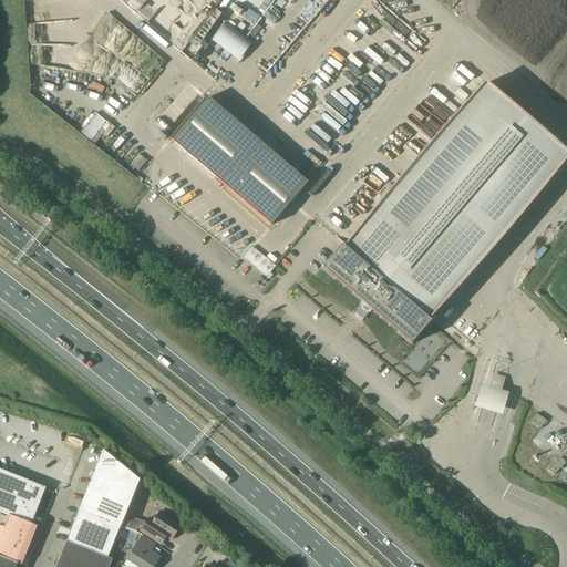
[(341,246),(321,269),(370,311),(411,346),(430,322),(428,320),(566,156),(566,155),(484,84),(343,248),(341,246)]
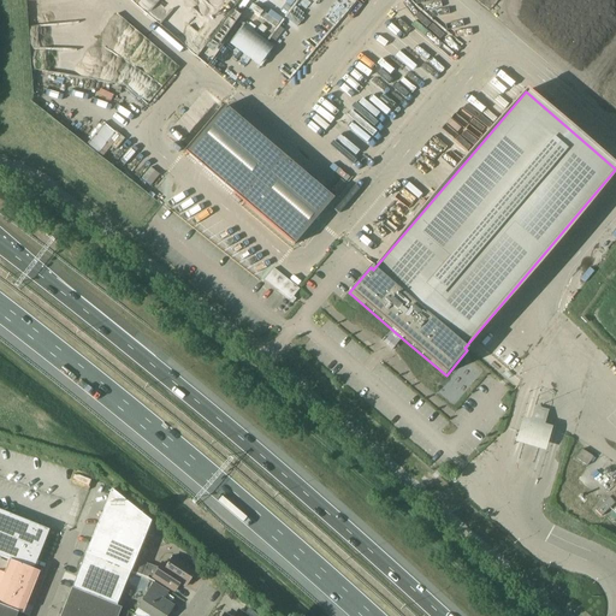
[(333,199),(225,107),(187,153),(295,246),(333,199)]
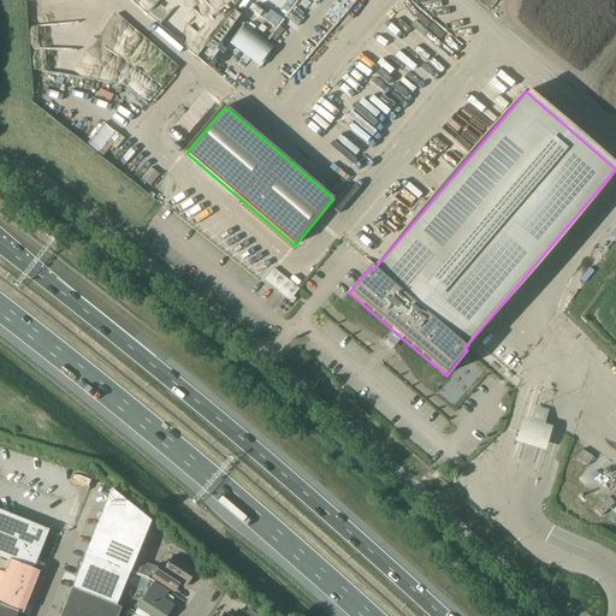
[(294,297),(300,289),(274,268),(264,280),(292,304),(296,300),(294,297)]
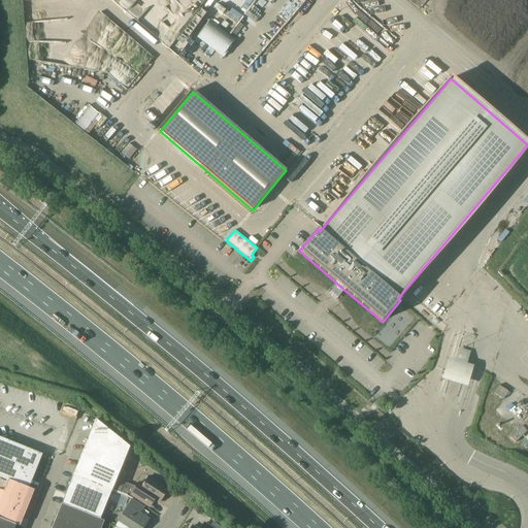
[(453,366),(450,375),(451,376),(453,377),(454,377),(455,378),(457,378),(458,380),(459,380),(461,380),(462,380),(465,369),(463,369),(468,354),(460,351),(455,367),(453,366)]
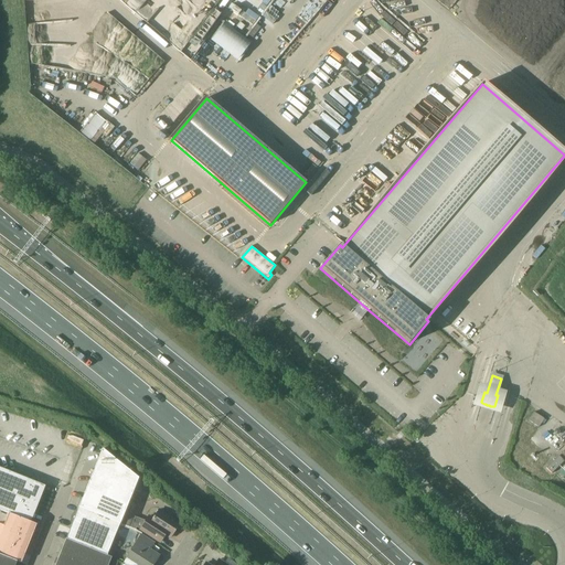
[(529,420),(539,427),(544,419),(534,413),(529,420)]
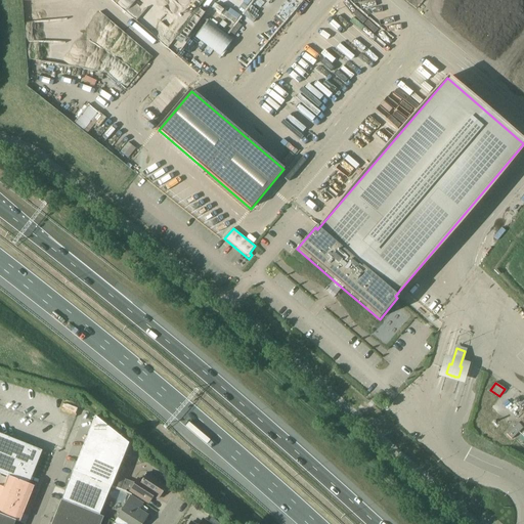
[(95,417),(73,471),(112,486),(116,476),(129,443),(95,417)]
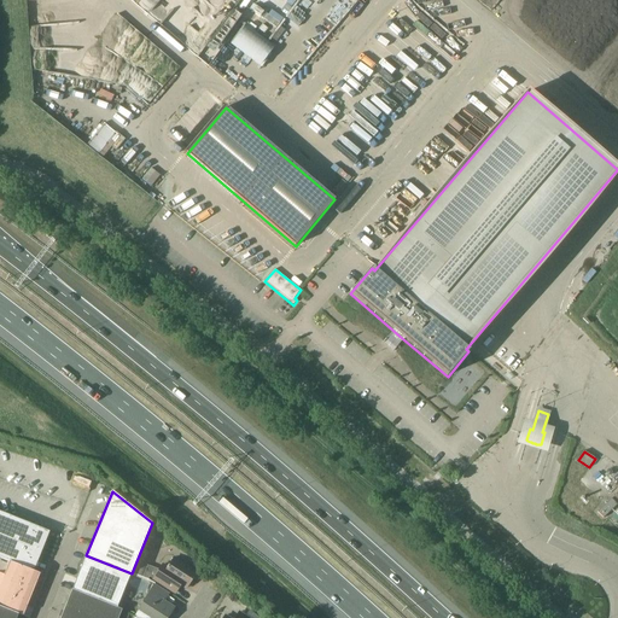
[(611,499),(598,512),(604,518),(617,505),(611,499)]
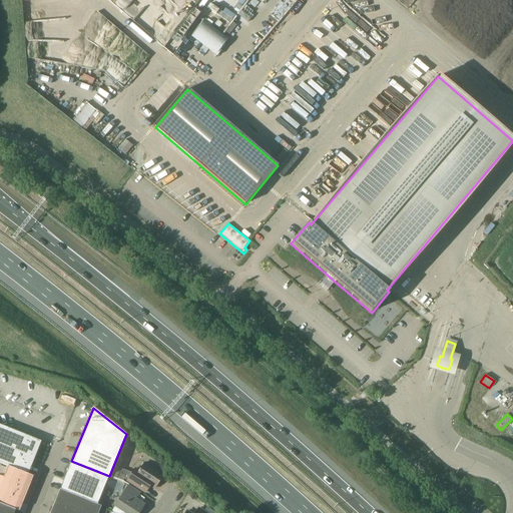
[(0,463),(8,466),(23,473),(27,462),(34,460),(41,442),(0,425),(0,463)]
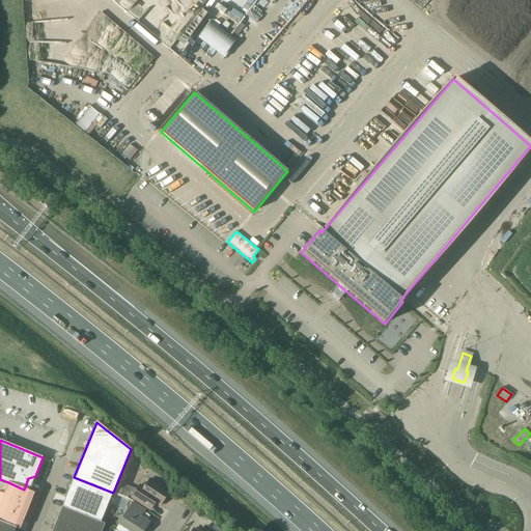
[(108,504),(113,493),(74,477),(62,507),(101,523),(103,518),(107,508),(108,504)]
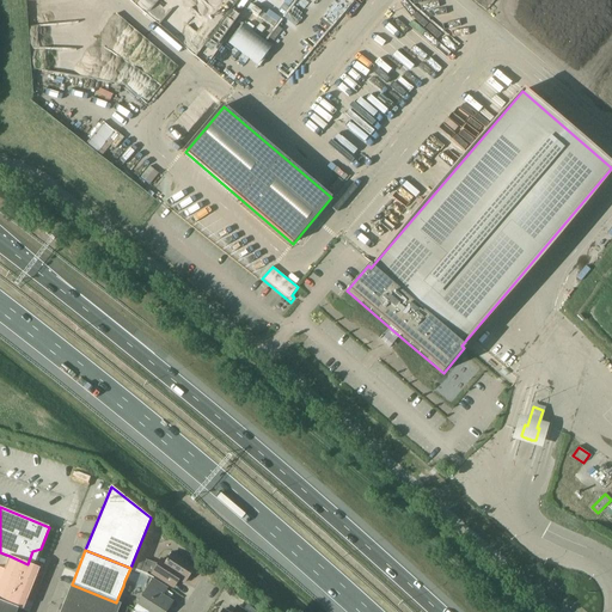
[(184,583),(195,567),(172,552),(167,561),(166,560),(165,562),(161,560),(158,564),(152,574),(175,587),(179,580),(184,583)]
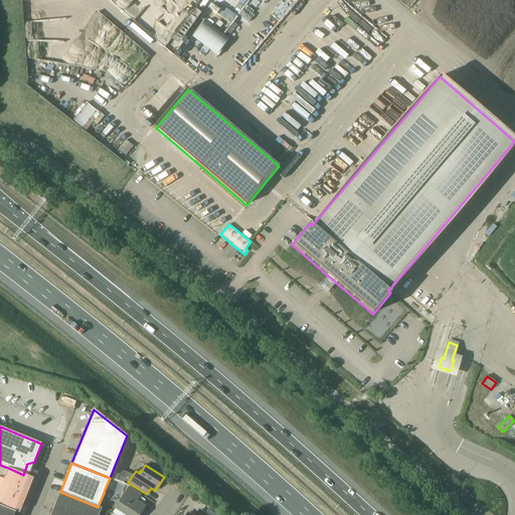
[(29,477),(23,475),(8,468),(3,480),(0,478),(0,505),(15,512),(29,477)]
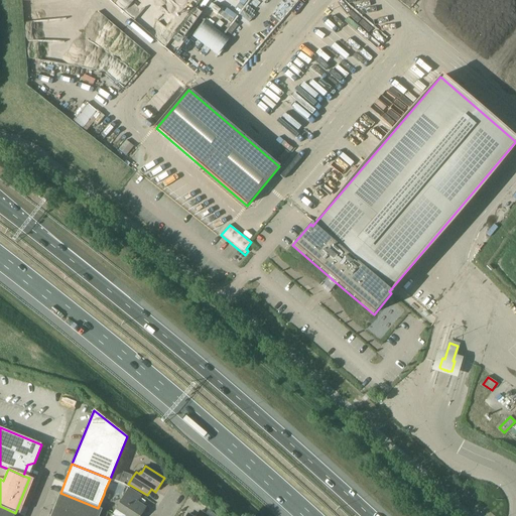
[(139,515),(145,508),(137,502),(141,496),(129,488),(124,496),(112,514),(114,515),(139,515)]
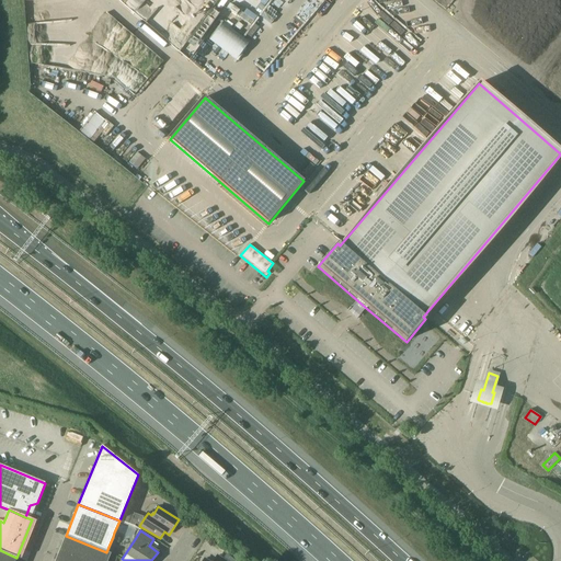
[(107,560),(111,553),(106,552),(66,536),(55,560),(107,560)]
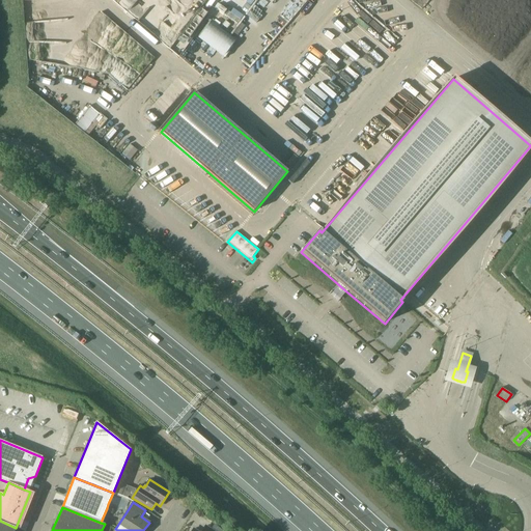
[(15,530),(16,528),(0,521),(0,530),(15,530)]
